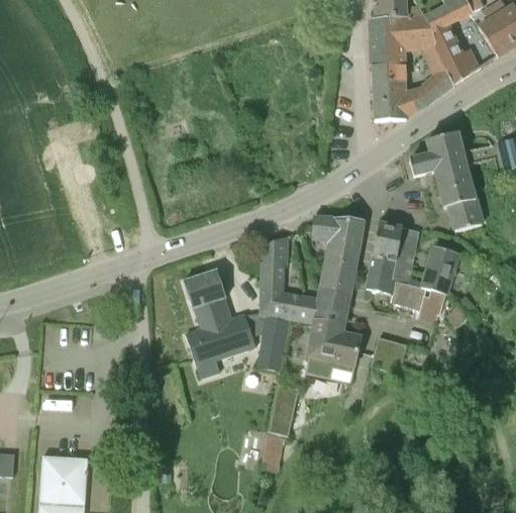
[(399,15),(406,15),(415,15),(416,3),(408,5),(407,0),(377,0),(377,5),(375,5),(373,17),(399,15)]
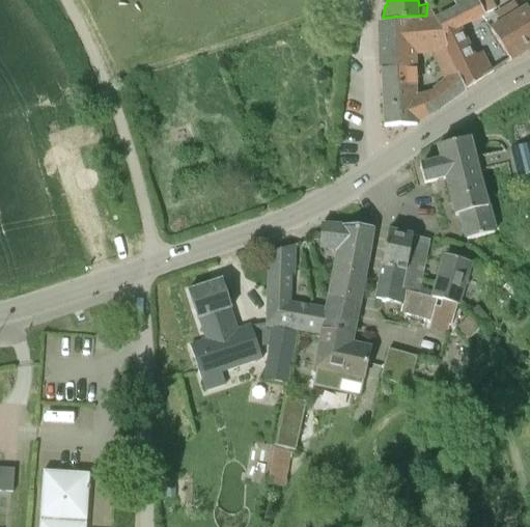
[(436,109),(491,72),(480,52),(476,54),(461,25),(486,11),(486,10),(497,4),(495,0),(456,0),(457,3),(437,14),(430,2),(427,3),(426,16),(417,16),(420,52),(435,51),(445,76),(434,83),(435,87),(436,108),(436,109)]
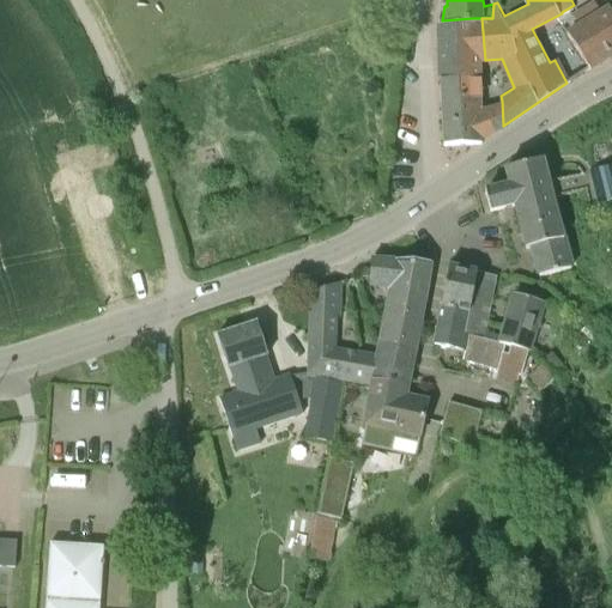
[(611,2),(603,8),(598,0),(594,0),(574,12),(580,22),(568,29),(592,66),(611,53),(611,2)]
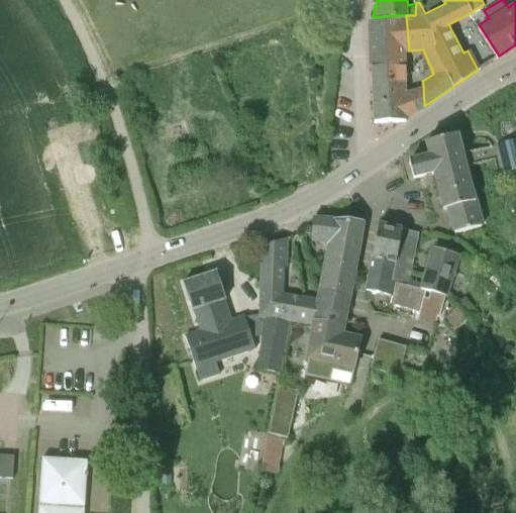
[(399,15),(373,17),(374,17),(373,21),(374,21),(373,36),(372,36),(371,42),(373,85),(407,83),(406,50),(409,50),(406,15),(399,15)]
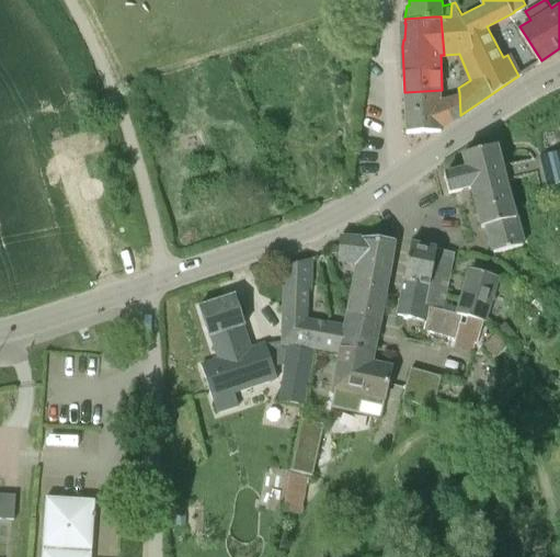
[(442,90),(404,92),(407,131),(441,129),(441,122),(445,122),(446,95),(442,97),(442,90)]
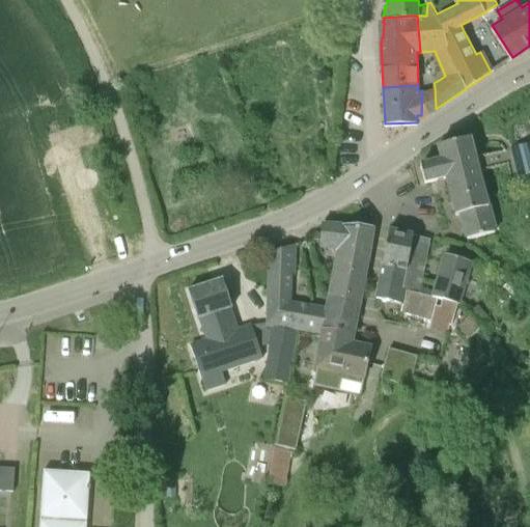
[(497,229),(483,181),(470,136),(438,144),(442,158),(420,163),(425,181),(446,175),(450,190),(456,213),(462,212),(468,237),(497,229)]
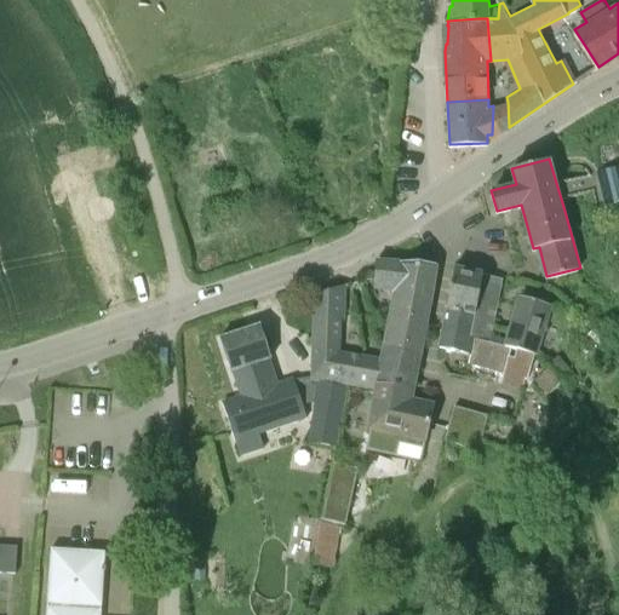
[(605,202),(618,199),(618,164),(596,171),(605,202)]
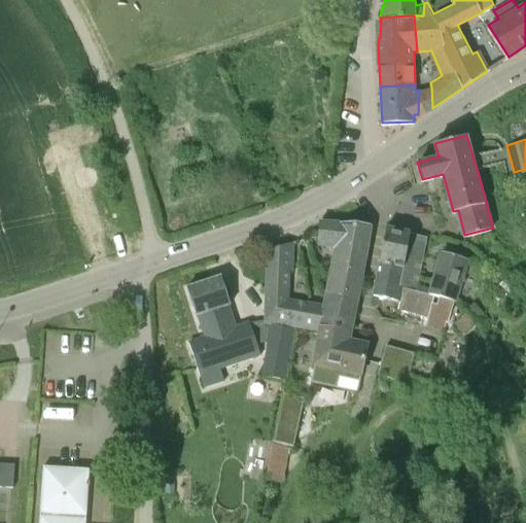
[(479,145),(480,154),(506,151),(505,141),(479,145)]
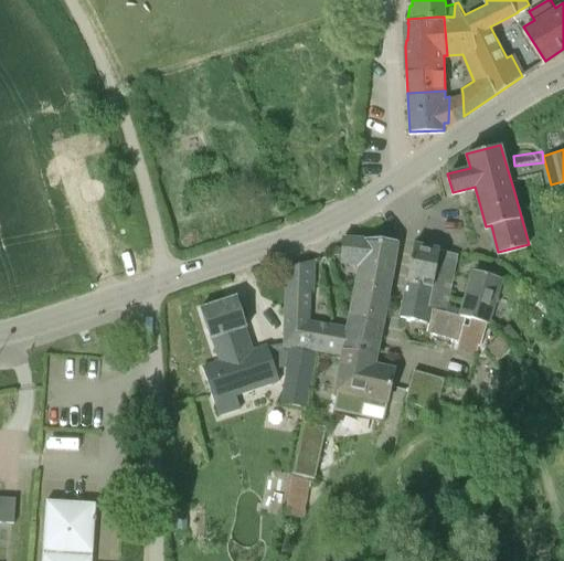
[(351,316),(382,323),(398,240),(342,236),(341,255),(361,261),(351,316)]
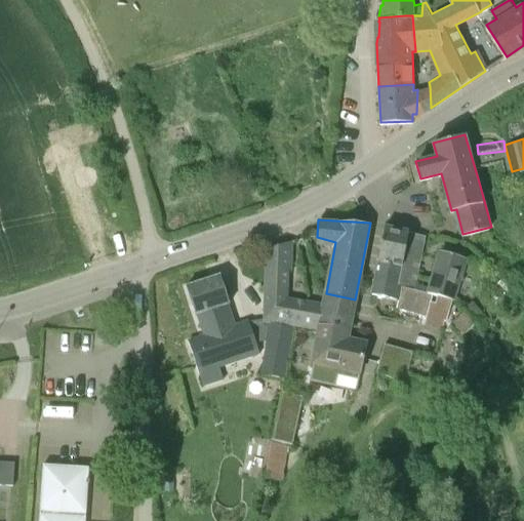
[(453,295),(438,292),(436,302),(431,301),(433,291),(398,282),(405,247),(409,230),(385,225),(372,290),(400,296),(397,304),(428,312),(425,322),(442,326),(444,319),(447,320),(453,295)]
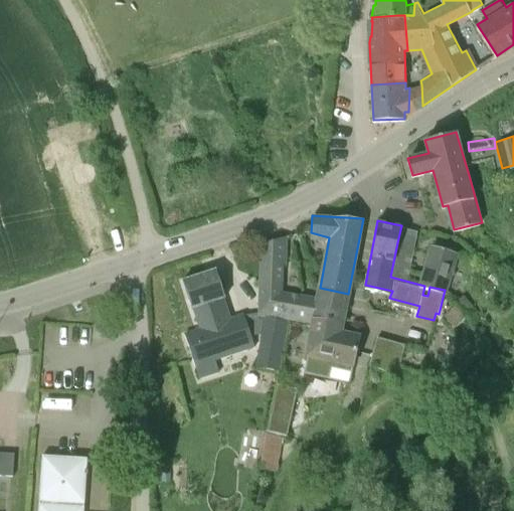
[(289,318),(307,322),(311,322),(318,297),(281,291),(282,264),(287,264),(288,235),(264,242),(261,305),(261,312),(266,313),(266,314),(289,318)]
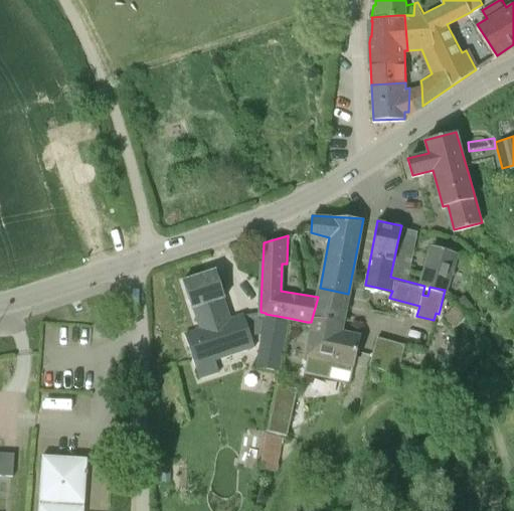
[(390,277),(424,286),(430,287),(445,290),(447,291),(458,251),(456,250),(458,243),(437,237),(435,244),(432,244),(422,279),(407,275),(413,245),(397,242),(390,277)]
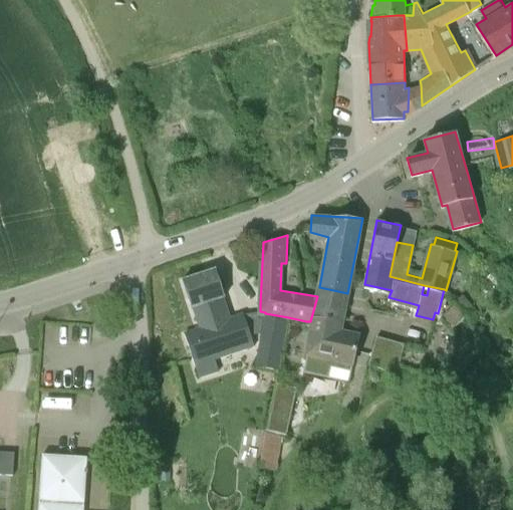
[(244,312),(230,317),(223,296),(225,295),(222,287),(215,268),(184,278),(193,305),(193,306),(194,306),(201,326),(185,331),(195,360),(254,340),(244,312)]
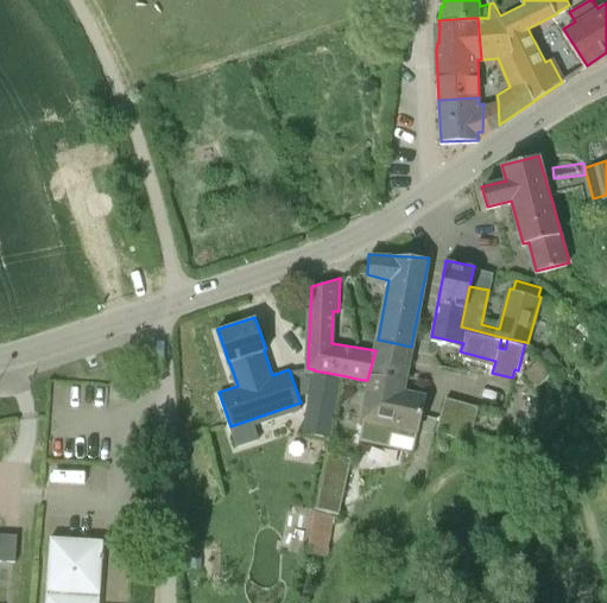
[(375,350),(367,380),(365,397),(356,432),(392,439),(394,426),(418,430),(427,393),(403,387),(411,347),(378,340),(375,350)]
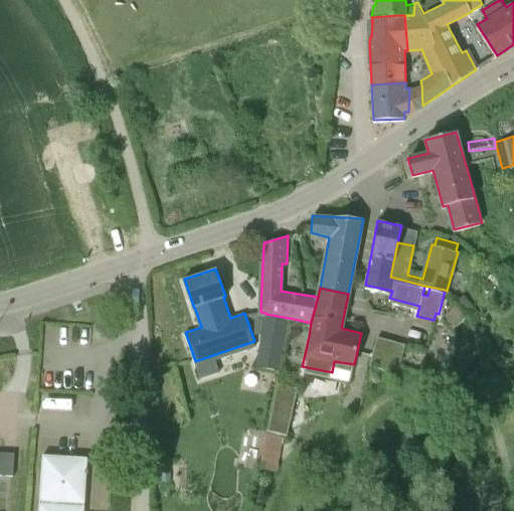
[(457,303),(445,314),(456,326),(468,315),(457,303)]
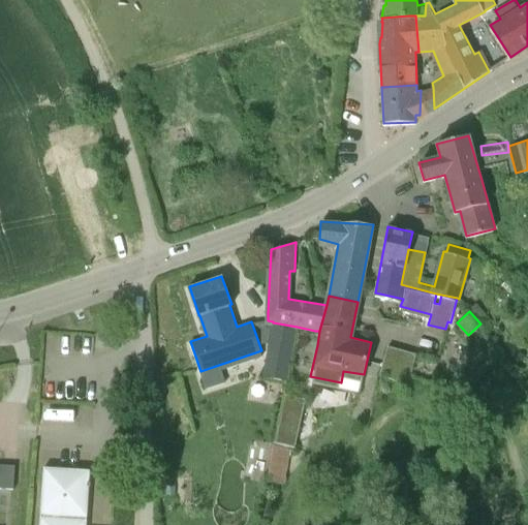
[(297,327),(273,322),(262,374),(287,379),(288,377),(297,327)]
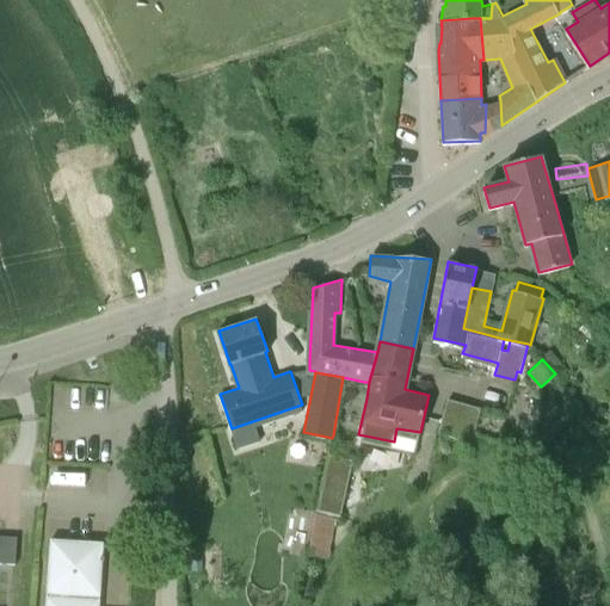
[(449,397),(439,428),(473,438),(484,407),(449,397)]
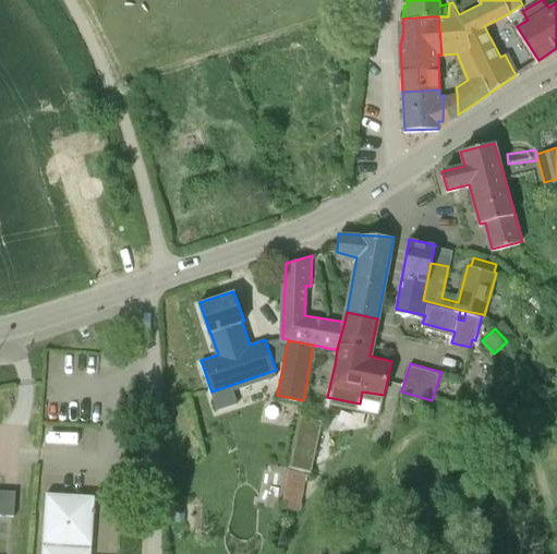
[(322,420),(300,414),(290,465),(311,469),(322,420)]
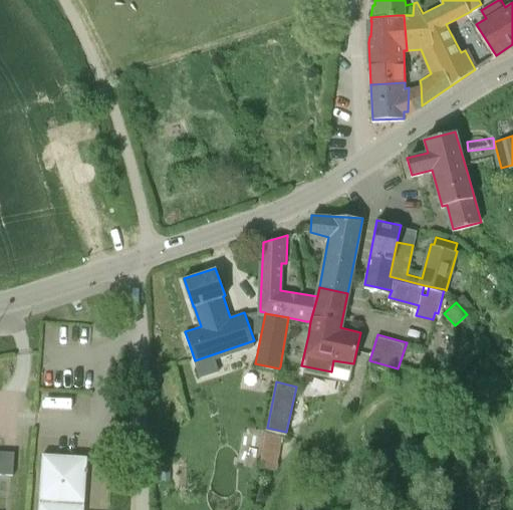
[(83,509),(86,471),(87,471),(88,468),(86,468),(87,456),(42,453),(38,509),(83,509)]
